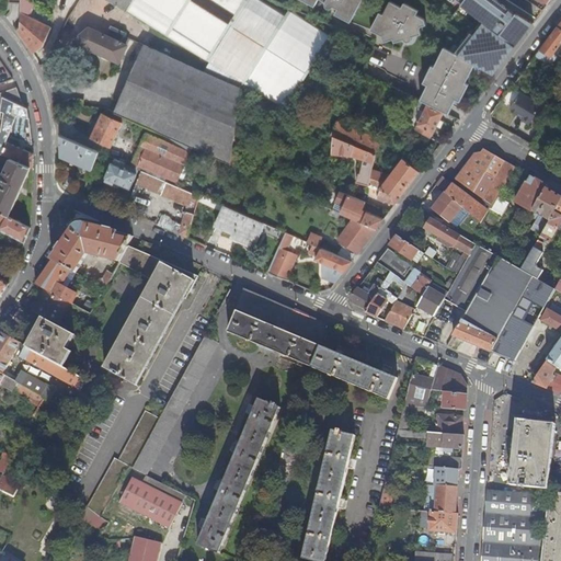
[(107,0),(126,11),(133,0),(107,0)]
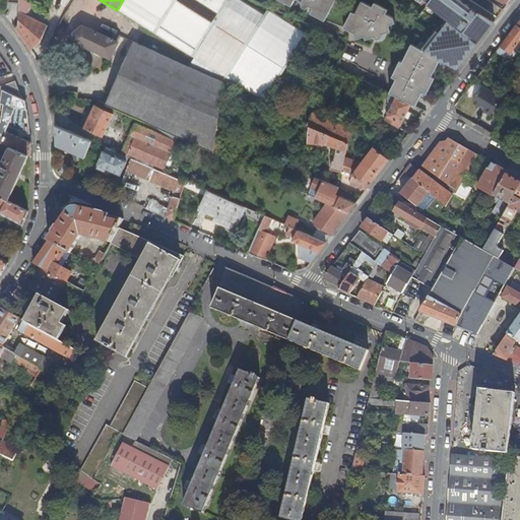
[(154,34),(176,0),(126,0),(119,11),(154,34)]
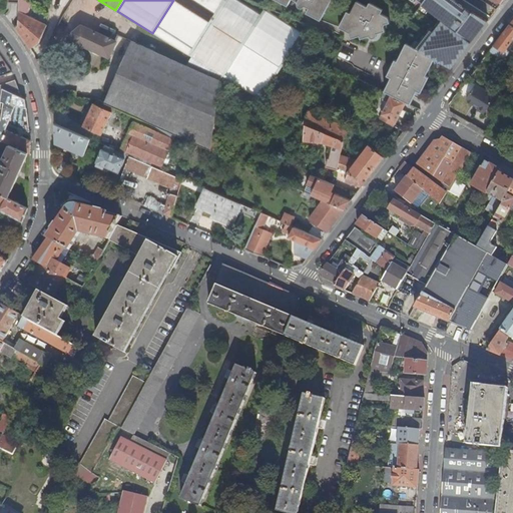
[(173,0),(152,33),(192,58),(228,0),(173,0)]
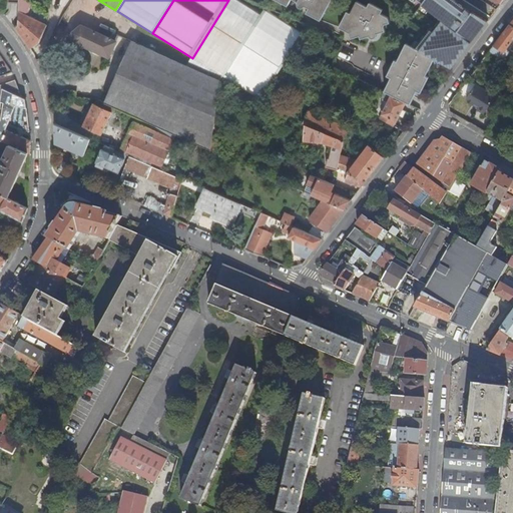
[(235,0),(228,0),(192,58),(193,59),(188,67),(220,81),(223,78),(262,17),(235,0)]
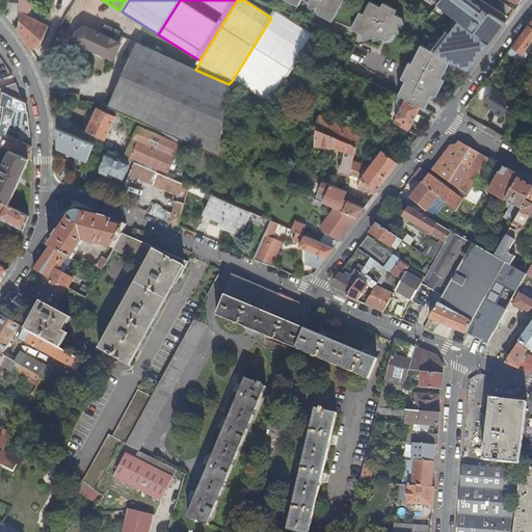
[(286,0),(298,6),(301,0),(304,0),(310,2),(309,3),(309,4),(309,6),(311,8),(312,9),(314,8),(316,7),(316,6),(321,8),(319,14),(333,21),(344,0),(286,0)]
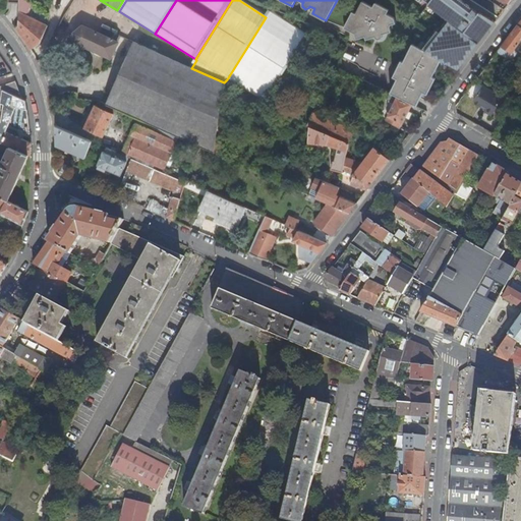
[(441,60),(459,70),(485,35),(497,21),(480,11),(479,12),(474,9),(472,11),(455,0),(417,0),(420,2),(421,0),(428,0),(431,2),(429,4),(450,20),(426,52),(441,60)]
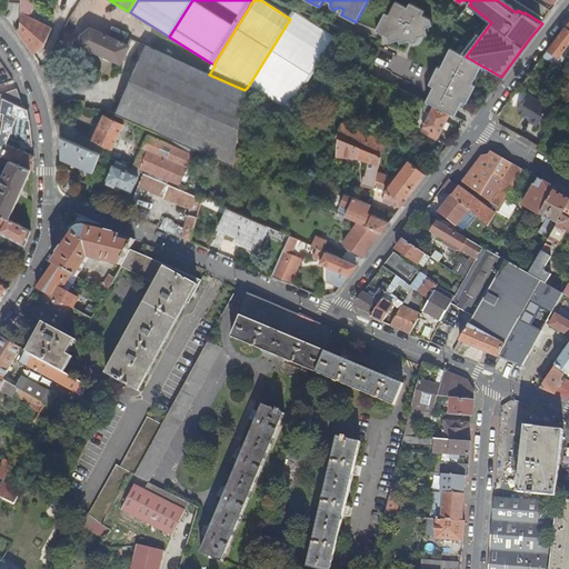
[(497,0),(516,12),(518,10),(505,0),(497,0)]
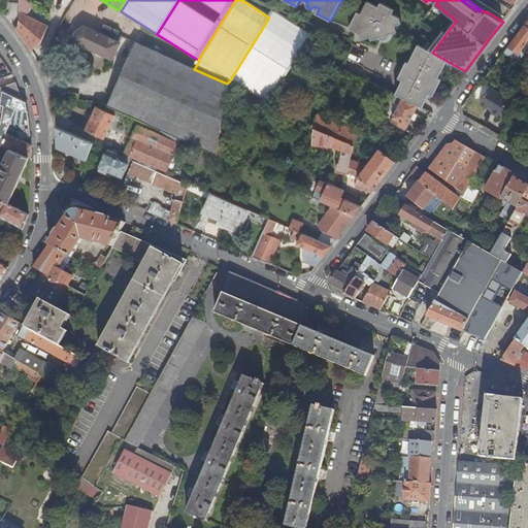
[(388,37),(389,35),(396,32),(395,27),(396,25),(401,24),(400,20),(392,14),(394,10),(381,3),(378,7),(367,2),(361,14),(358,12),(350,28),(360,34),(362,39),(370,37),(372,40),(381,37),(383,39),(385,39),(387,39),(388,37)]
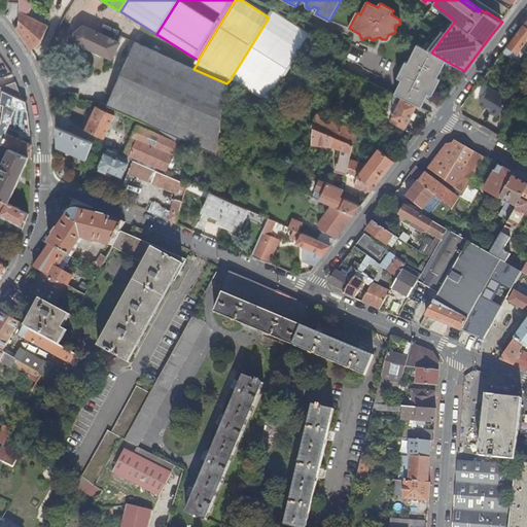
[(26,11),(20,9),(20,26),(16,30),(26,42),(31,50),(40,43),(48,26),(24,14),(26,11)]
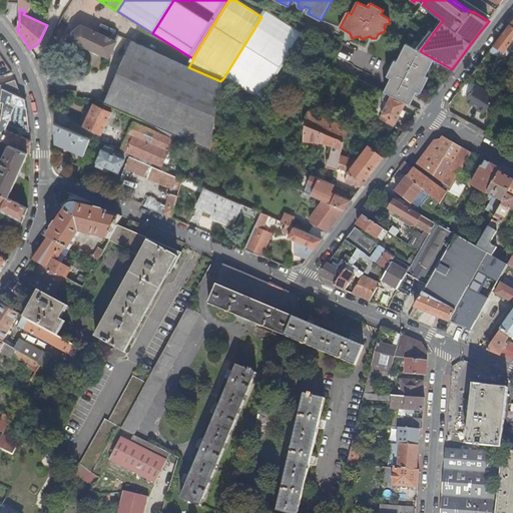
[(262,17),(223,78),(262,103),(304,36),(266,11),(262,17)]
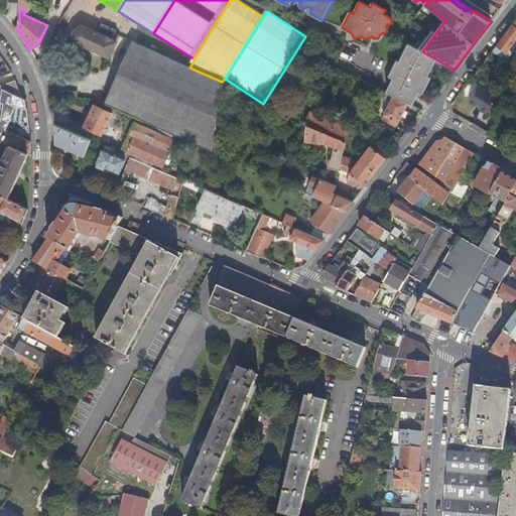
[(102,24),(98,33),(111,39),(115,30),(102,24)]
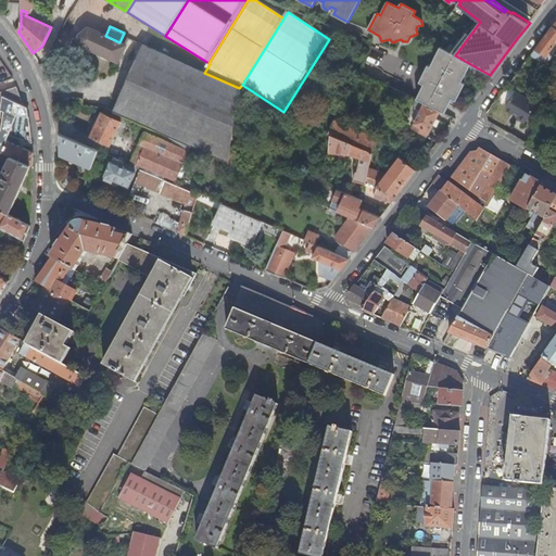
[(555,48),(555,28),(553,26),(531,55),(541,62),(547,68),(550,66),(554,72),(555,70),(555,59),(551,55),(555,48)]
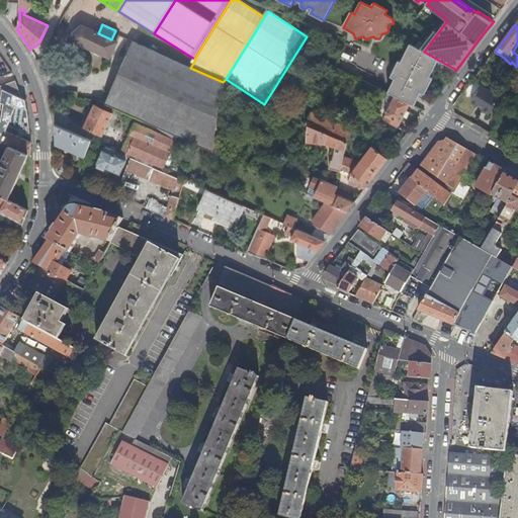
[(110,57),(117,42),(112,39),(111,39),(98,33),(83,26),(76,33),(72,39),(74,39),(73,40),(74,41),(76,44),(80,46),(84,47),(85,48),(86,46),(110,57)]
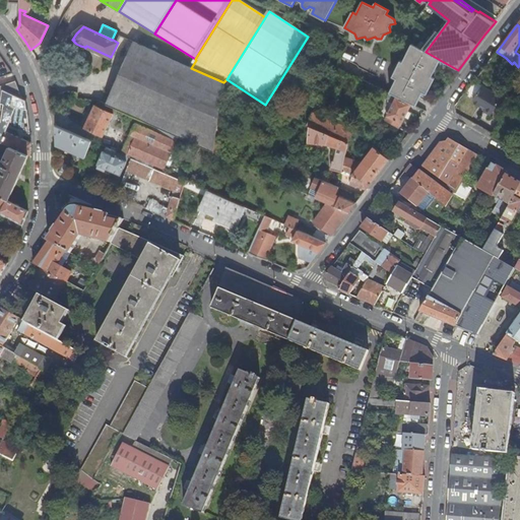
[(156,53),(160,44),(142,36),(138,45),(156,53)]
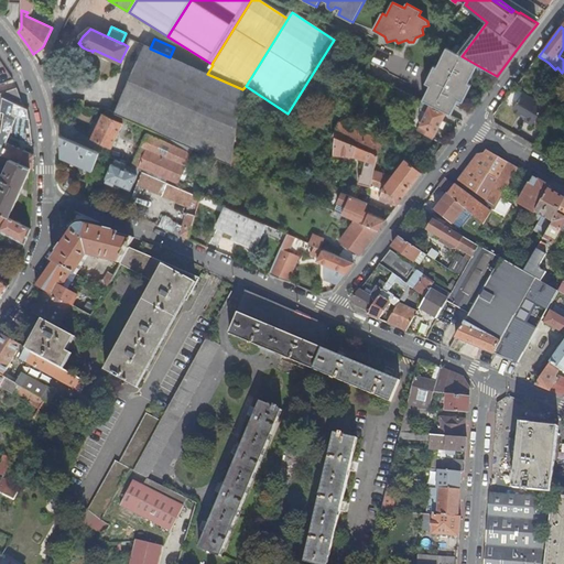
[(147,47),(116,114),(126,118),(149,128),(193,148),(218,159),(231,165),(236,128),(242,96),(241,95),(243,90),(147,47)]
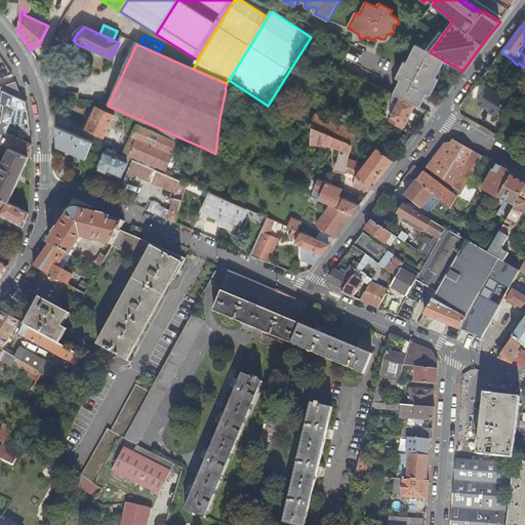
[(436,78),(444,61),(430,52),(416,45),(407,64),(405,62),(403,66),(437,84),(439,79),(436,78)]
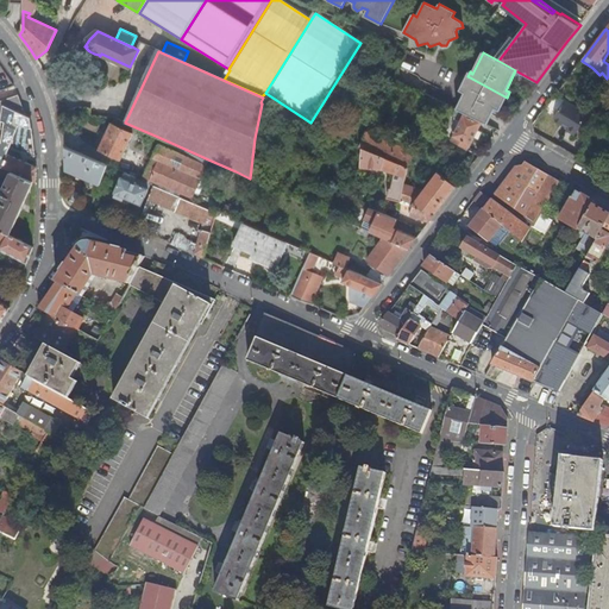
[(500,111),(507,98),(468,76),(460,90),(465,93),(457,110),(483,121),(488,124),(494,112),(495,108),(500,111)]
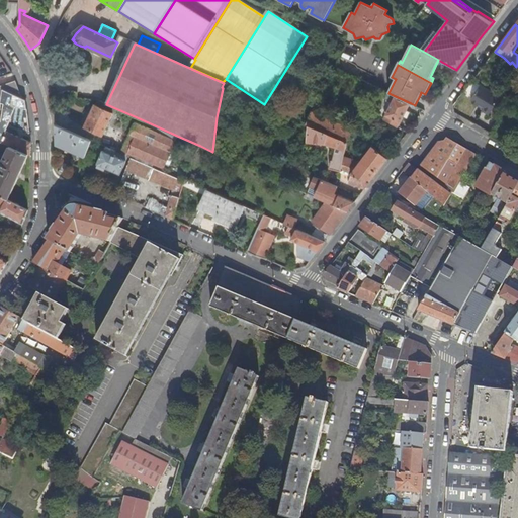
[(15,80),(0,84),(0,87),(3,89),(23,98),(15,80)]
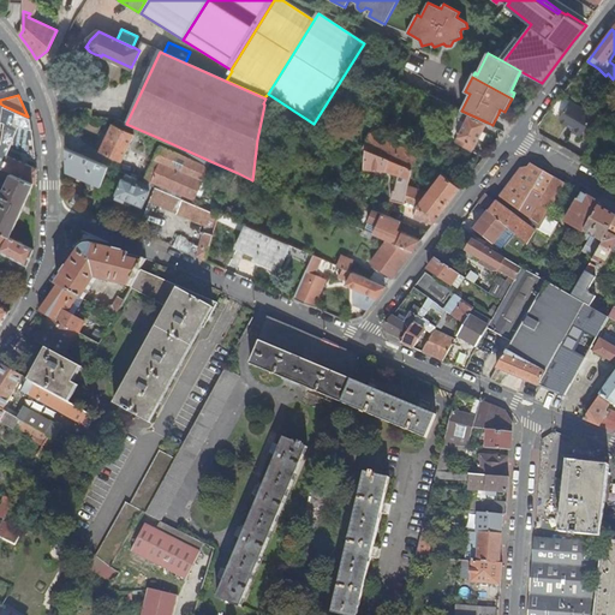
[(571,126),(575,129),(574,131),(573,132),(583,137),(593,115),(568,102),(560,120),(561,125),(567,127),(571,126)]
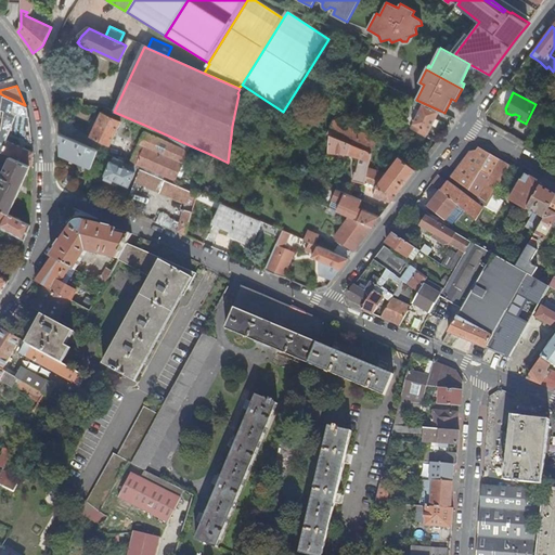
[(11,132),(33,142),(28,107),(25,105),(3,95),(0,117),(0,150),(12,156),(31,165),(34,166),(34,152),(8,140),(11,132)]
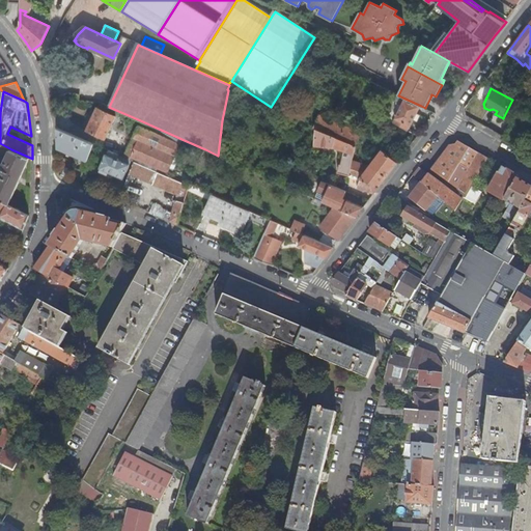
[(397,114),(390,110),(386,118),(409,131),(414,120),(417,121),(420,116),(417,114),(421,106),(398,95),(397,94),(394,102),(401,106),(397,114)]
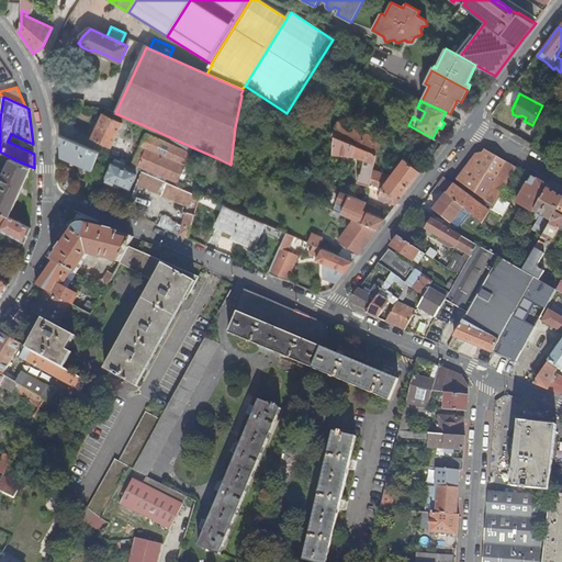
[(425,112),(417,108),(413,116),(420,121),(425,112)]
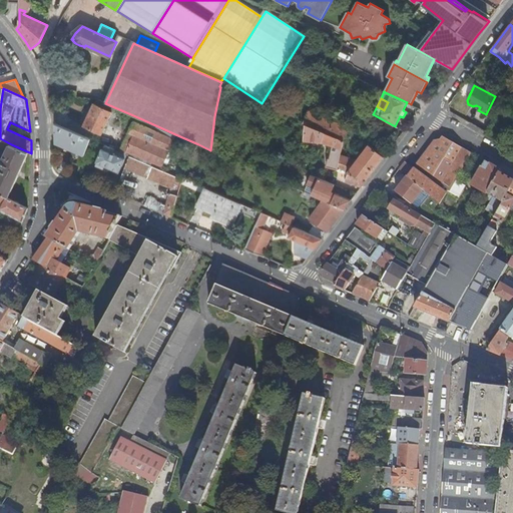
[(101,135),(114,107),(105,103),(97,99),(94,104),(94,103),(83,127),(101,135)]
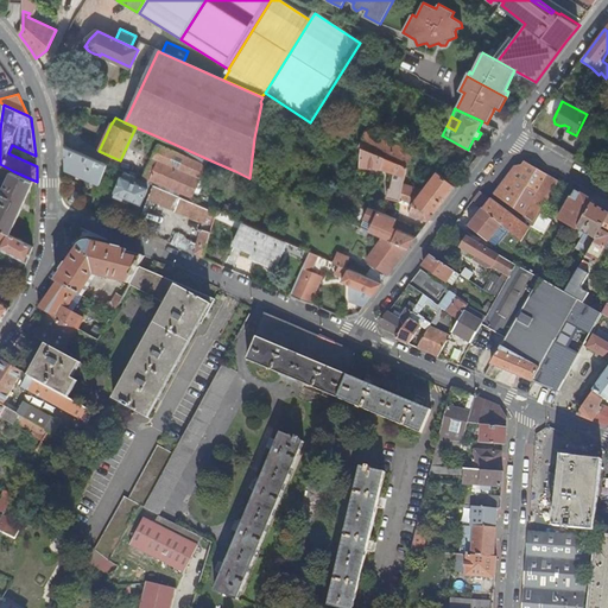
[(359,147),(363,150),(363,149),(407,168),(413,153),(366,132),(359,147)]
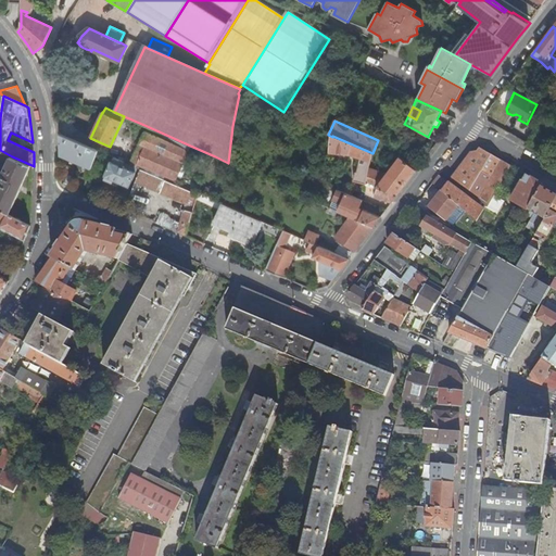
[(138,164),(136,167),(138,168),(141,169),(174,185),(174,182),(176,178),(182,164),(184,161),(190,146),(147,126),(135,155),(140,158),(138,164)]
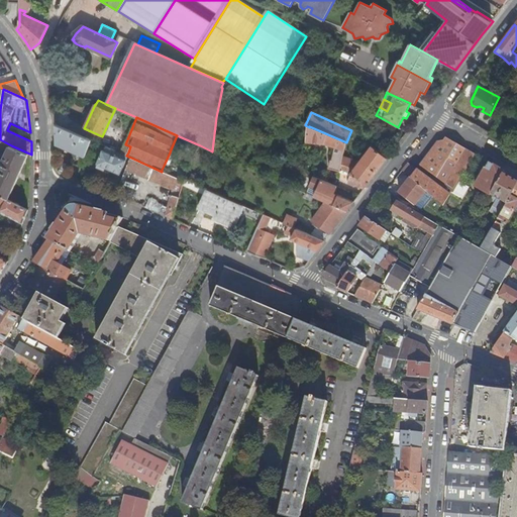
[(92,140),(56,124),(56,134),(56,143),(86,157),(87,153),(92,140)]
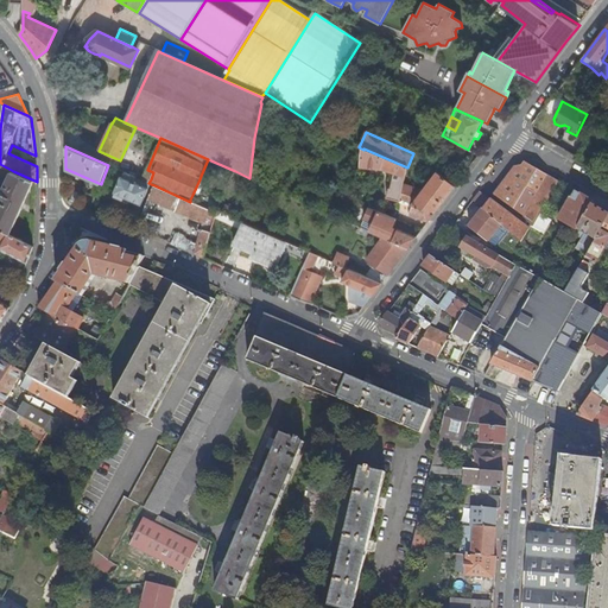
[(382,170),(405,176),(407,168),(363,149),(363,150),(361,168),(382,170)]
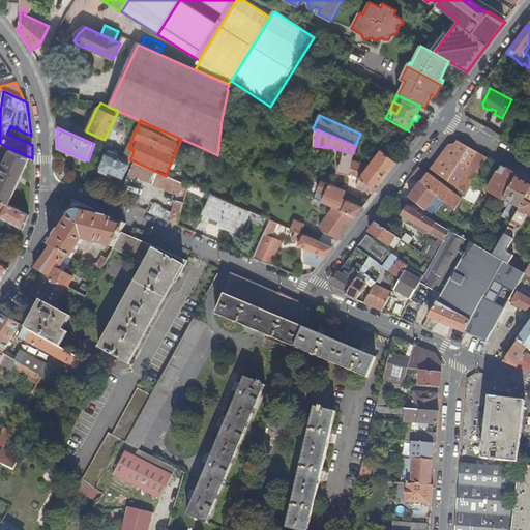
[(454,194),(446,187),(428,174),(422,181),(421,182),(437,196),(454,211),(463,197),(465,194),(466,195),(487,157),(481,155),(474,151),(467,146),(458,141),(455,144),(449,145),(431,169),(449,182),(458,188),(454,194)]
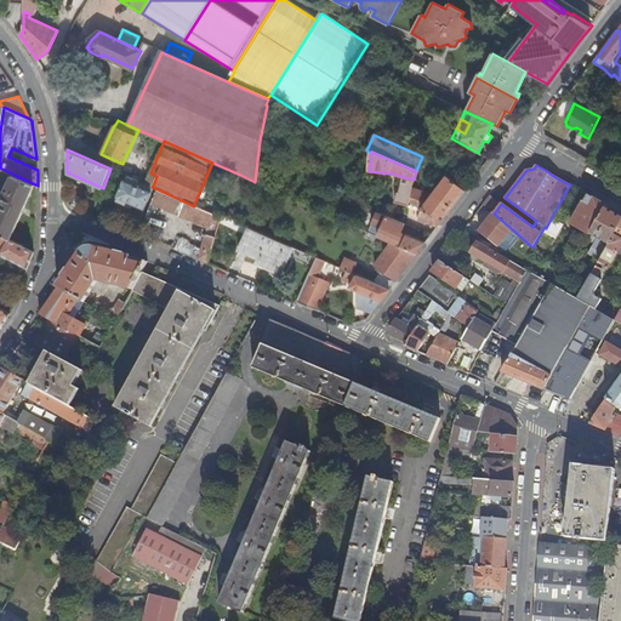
[(144,210),(154,188),(152,187),(146,184),(110,169),(104,184),(119,191),(117,197),(118,198),(117,200),(126,205),(127,203),(144,210)]
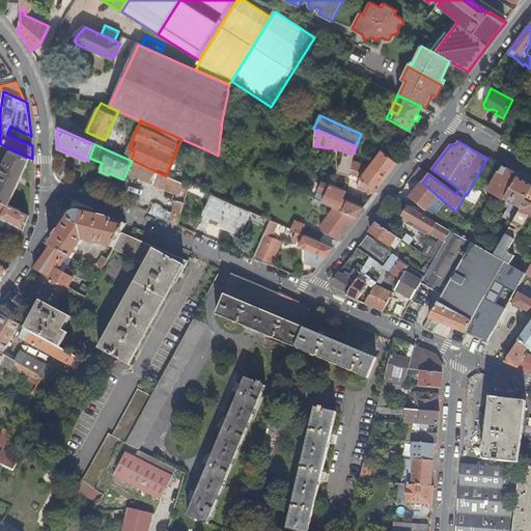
[(134,150),(129,148),(124,158),(130,160),(132,157),(134,150)]
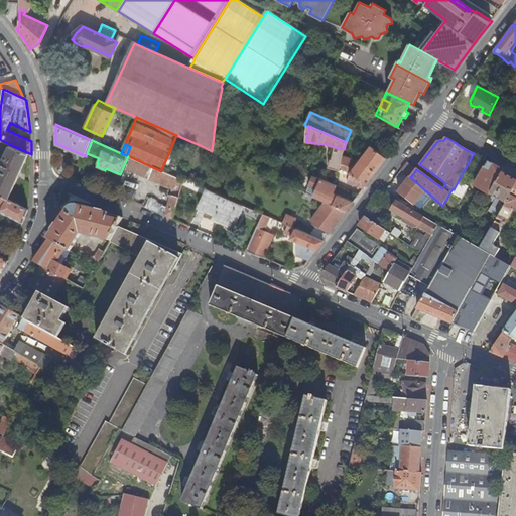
[(0,194),(9,199),(29,153),(11,145),(0,168),(0,194)]
